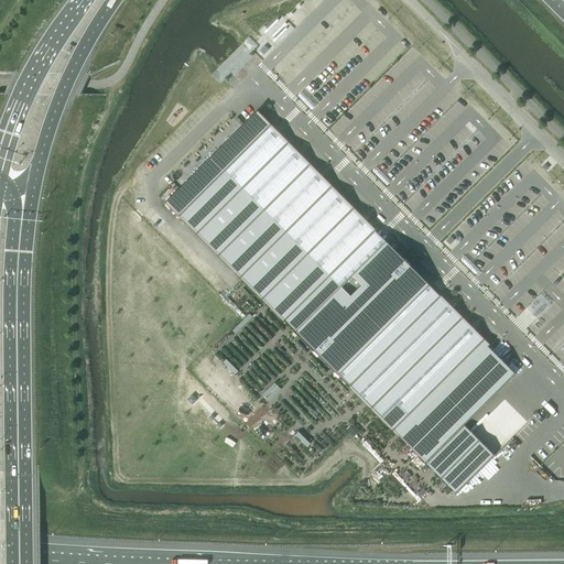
[(264,45),(259,50),(263,54),(269,49),(264,45)]
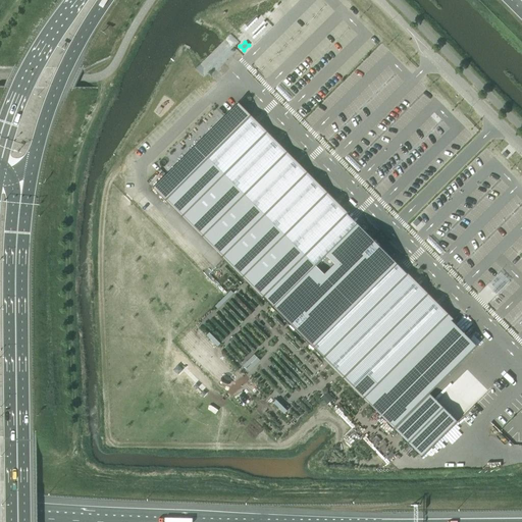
[(477,347),(452,321),(453,319),(451,317),(239,104),(154,188),(422,457),(458,422),(436,401),(429,394),(477,347)]
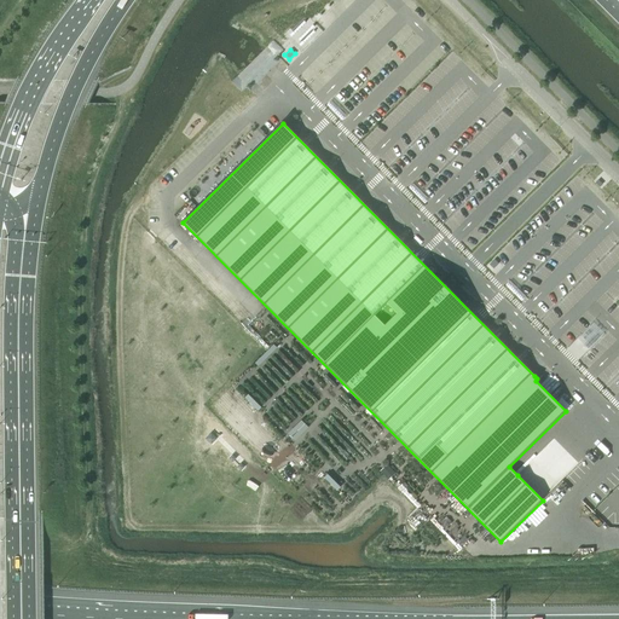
[(248,393),(244,398),(258,411),(261,408),(248,393)]
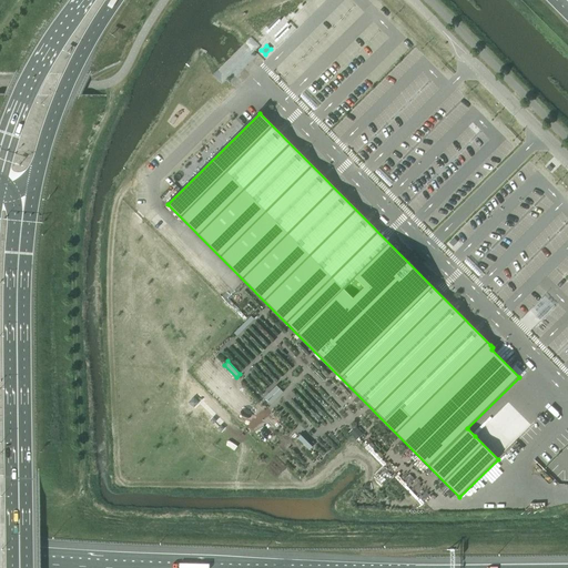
[(276,385),(264,397),(271,403),(283,392),(276,385)]
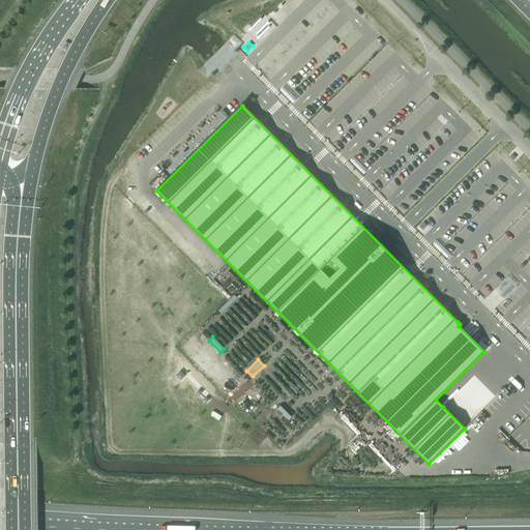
[(181,371),(176,375),(180,380),(185,376),(181,371)]
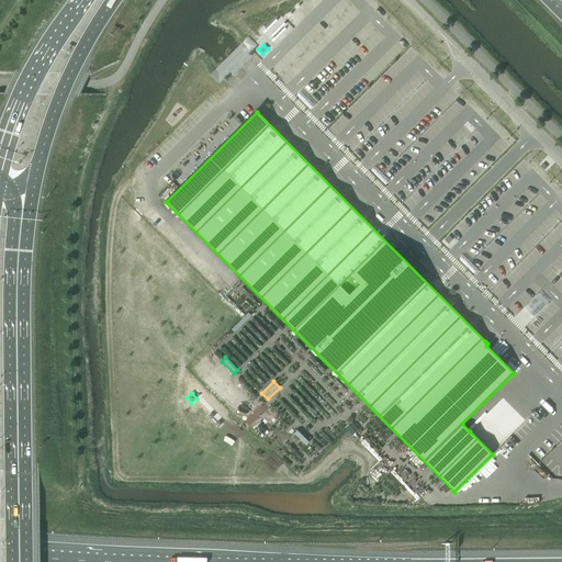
[(345,427),(352,435),(359,429),(351,420),(345,427)]
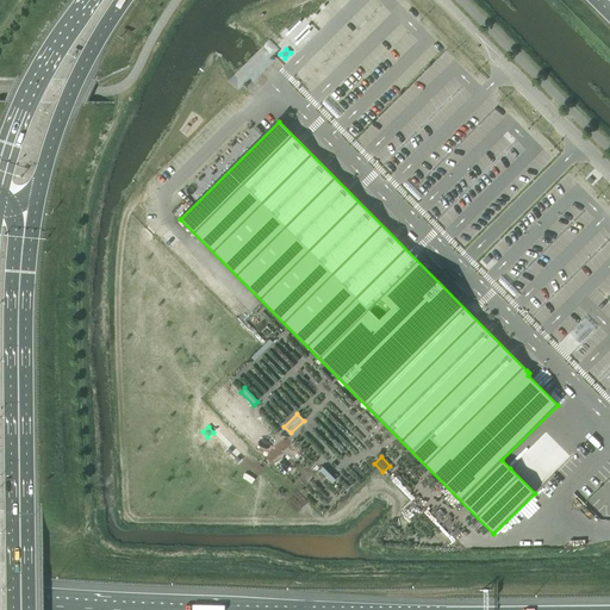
[(323,466),(318,471),(331,484),(336,480),(323,466)]
